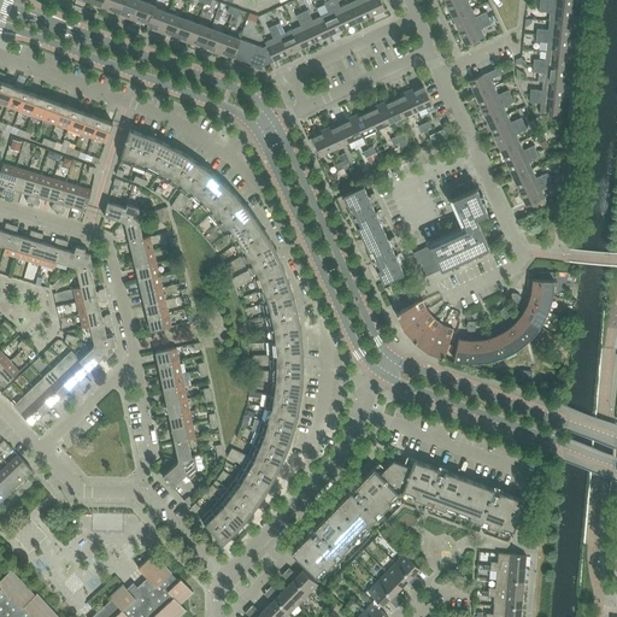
[(95,6),(105,10),(107,0),(92,0),(92,3),(97,5),(95,6)]
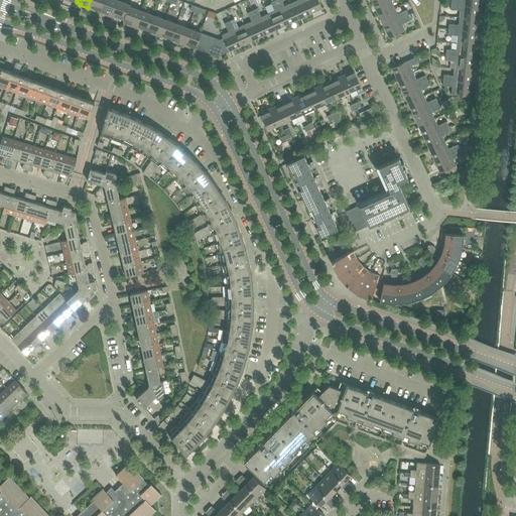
[(96,9),(100,11),(104,0),(90,0),(88,8),(95,11),(96,9)]
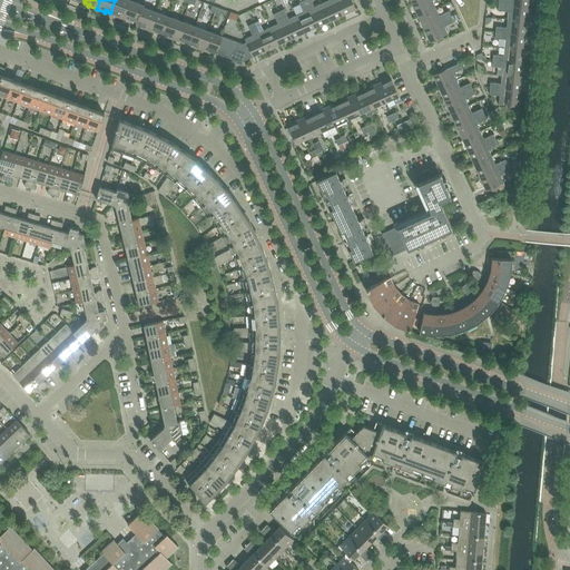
[(130,0),(129,0),(115,0),(110,12),(115,13),(115,16),(123,19),(130,0)]
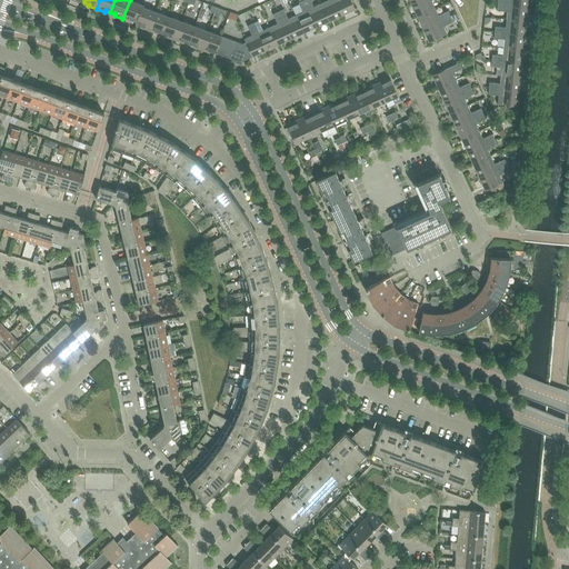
[(132,20),(136,21),(137,22),(142,7),(143,6),(130,0),(122,19),(131,22),(132,20)]
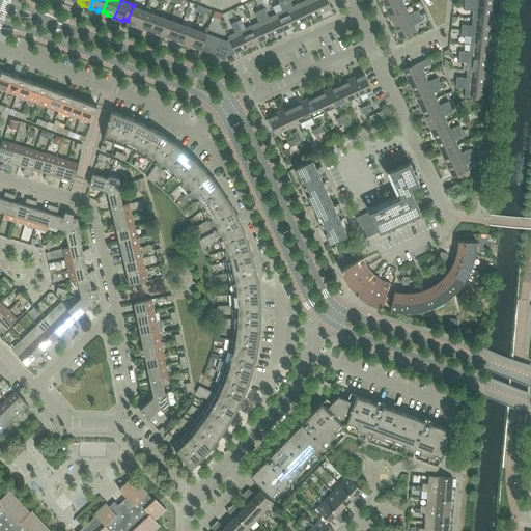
[(282,11),(276,15),(283,31),(296,25),(283,0),(282,0),(278,2),(282,11)]
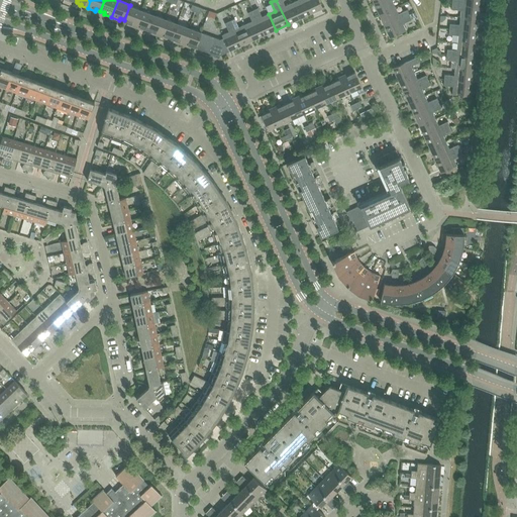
[(282,0),(276,0),(288,24),(299,19),(292,3),(285,6),(282,0)]
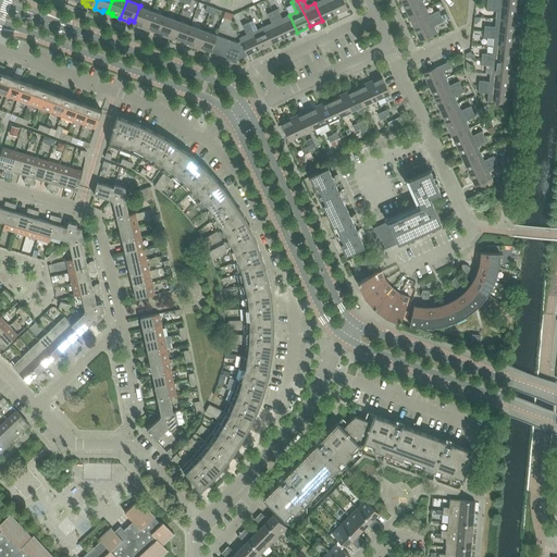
[(321,0),(314,3),(322,21),(335,15),(327,0),(321,0)]
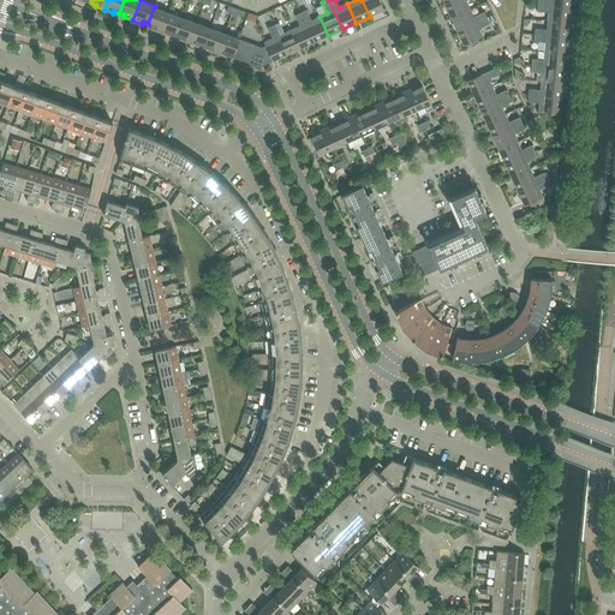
[(362,0),(370,17),(383,10),(378,0),(362,0)]
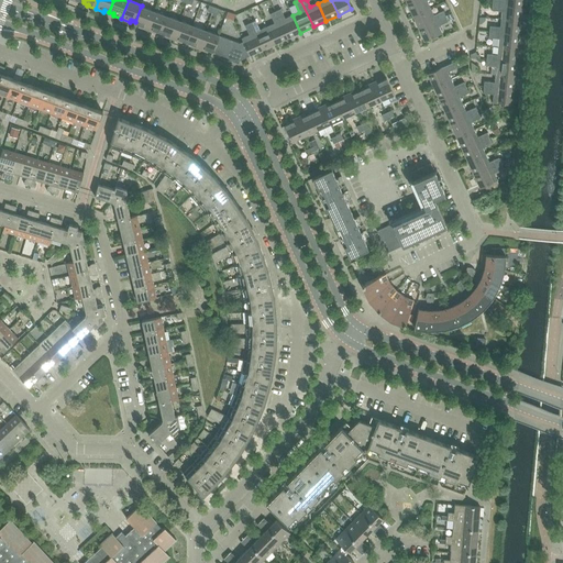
[(414,0),(407,3),(412,17),(430,8),(427,1),(428,0),(414,0)]
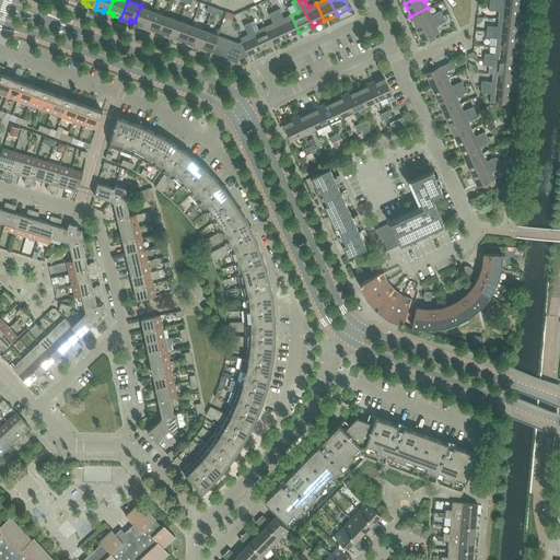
[(499,19),(517,21),(518,8),(489,4),(489,10),(499,11),(499,19)]
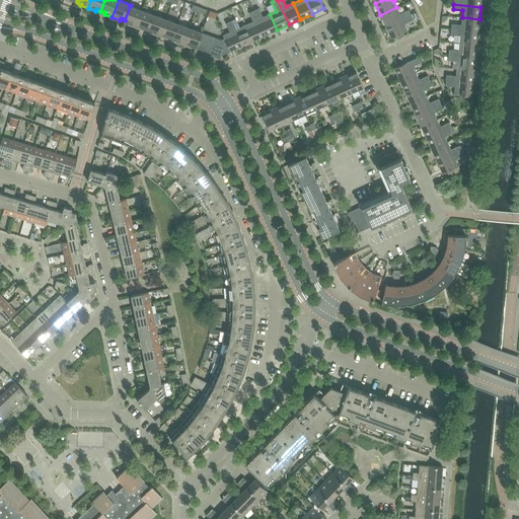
[(128,24),(135,27),(142,11),(130,6),(125,20),(124,19),(124,21),(128,23),(128,24)]
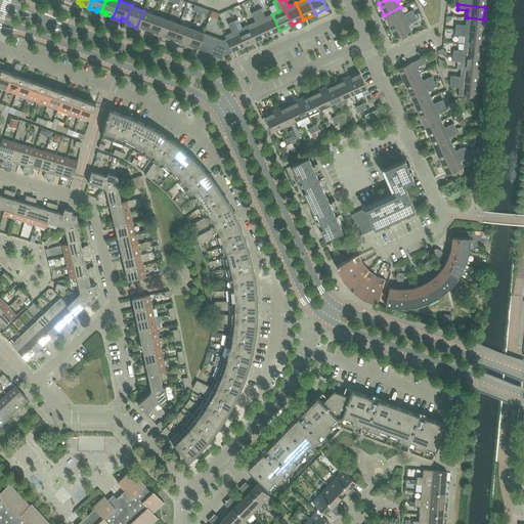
[(384,15),(390,27),(415,15),(412,10),(403,14),(400,7),(384,15)]
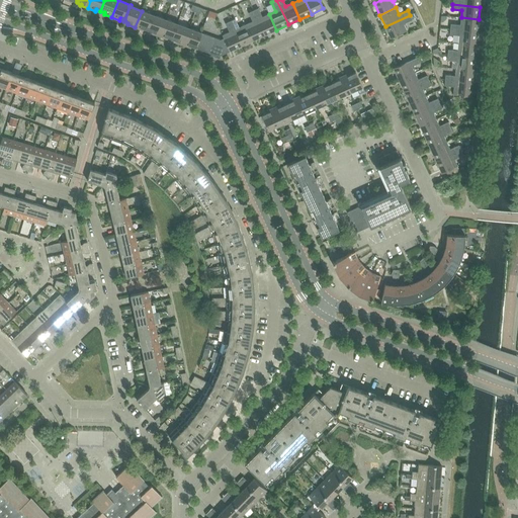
[(258,8),(253,10),(265,35),(276,30),(269,14),(262,17),(258,8)]
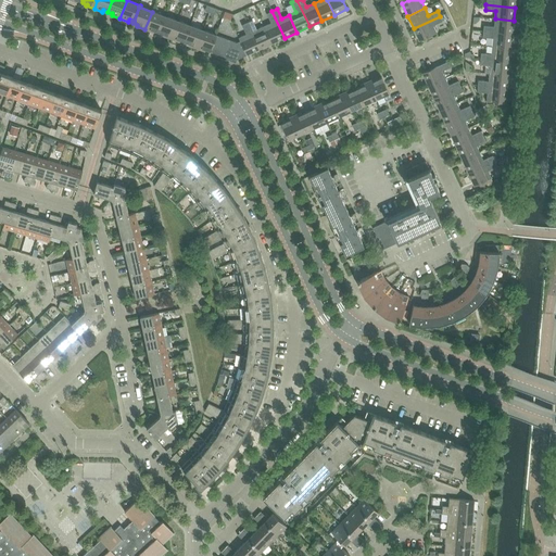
[(270,23),(264,26),(272,43),(285,38),(272,11),(266,14),(270,23)]
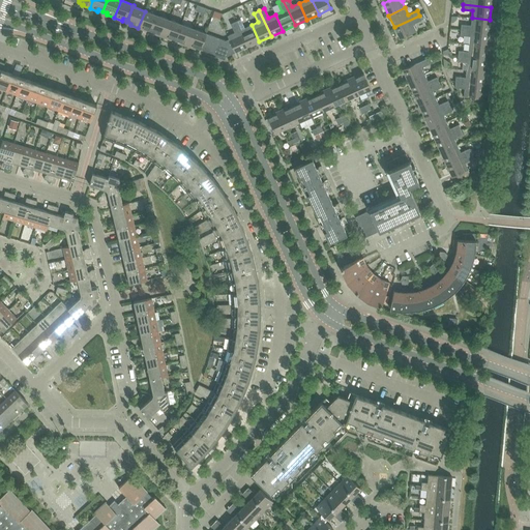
[(147,29),(151,31),(157,16),(145,11),(138,28),(146,31),(147,29)]
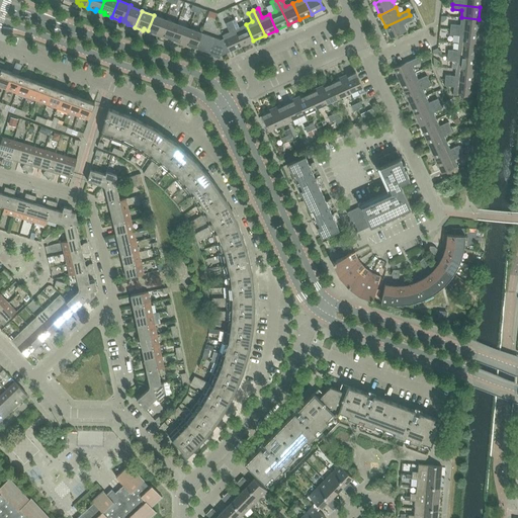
[(152,33),(159,36),(165,19),(154,15),(148,30),(152,32),(152,33)]
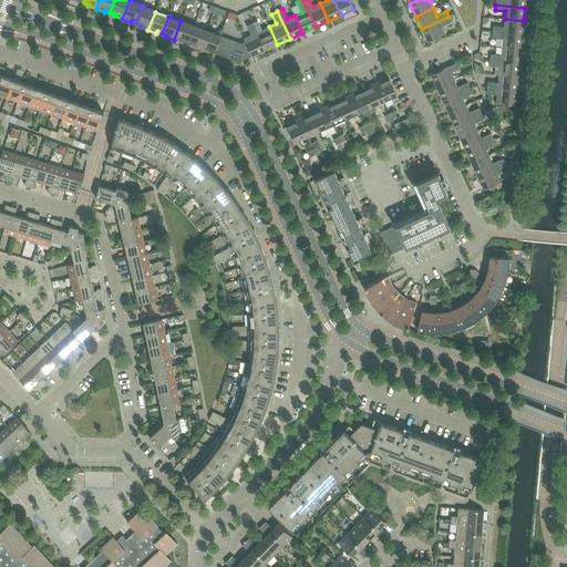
[(449,17),(422,29),(428,42),(445,33),(442,27),(451,22),(449,17)]
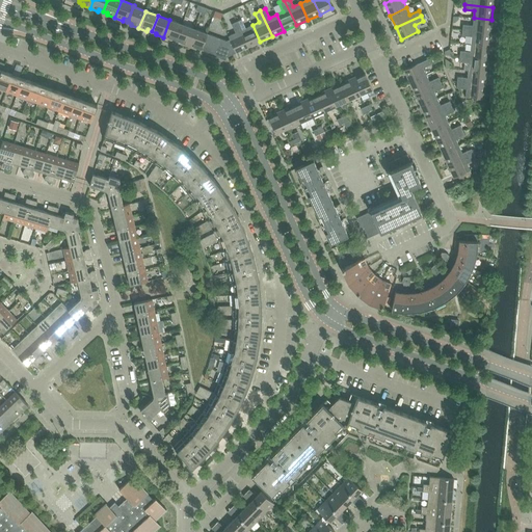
[(491,20),(474,18),(473,26),(462,25),(462,30),(490,33),(491,20)]
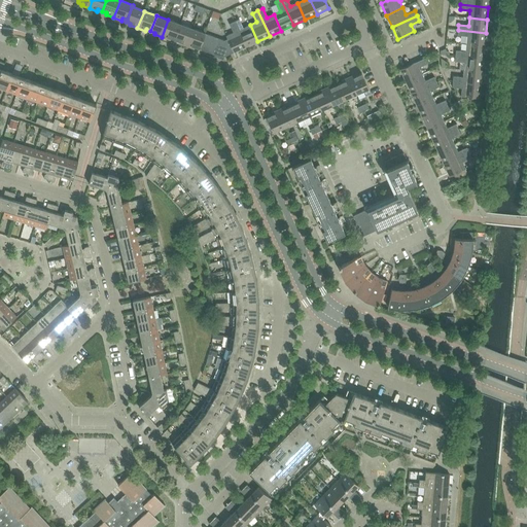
[(170,38),(175,40),(180,25),(168,20),(162,37),(170,40),(170,38)]
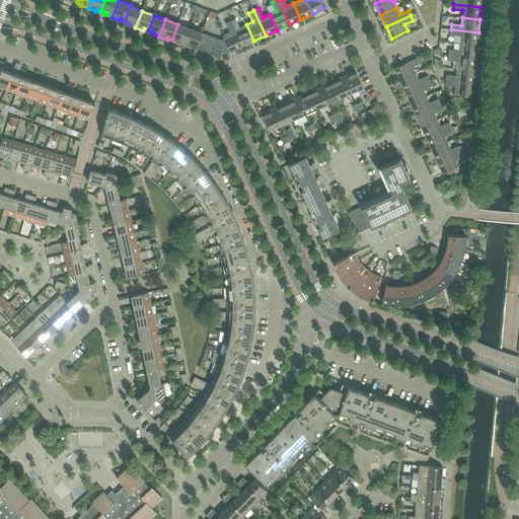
[(235,19),(230,21),(242,47),(253,41),(246,24),(239,27),(235,19)]
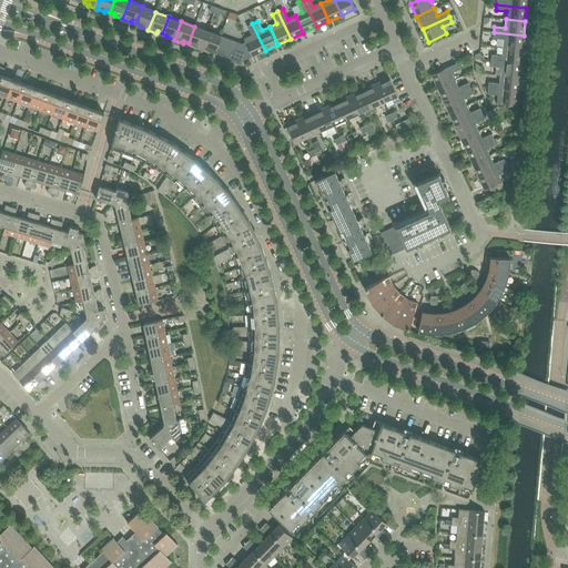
[(243,39),(245,42),(252,57),(265,51),(252,23),(246,26),(251,36),(243,39)]
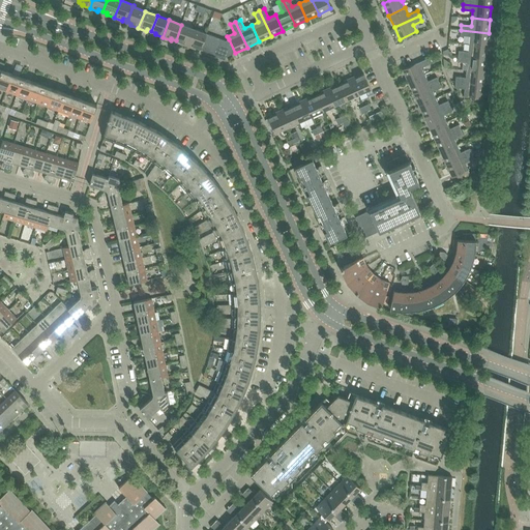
[(179,43),(187,47),(194,29),(181,25),(176,40),(180,41),(179,43)]
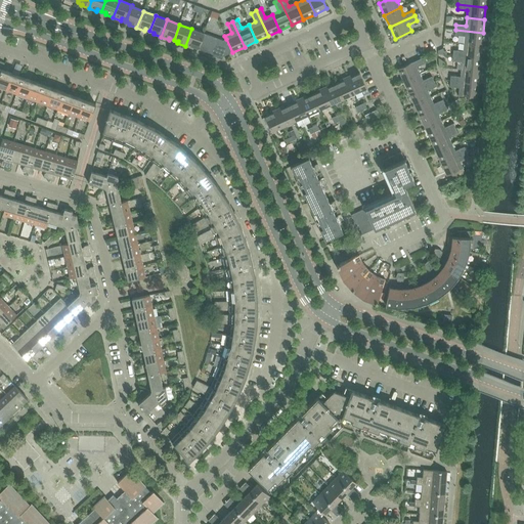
[(193,47),(198,48),(204,33),(191,29),(185,46),(192,48),(193,47)]
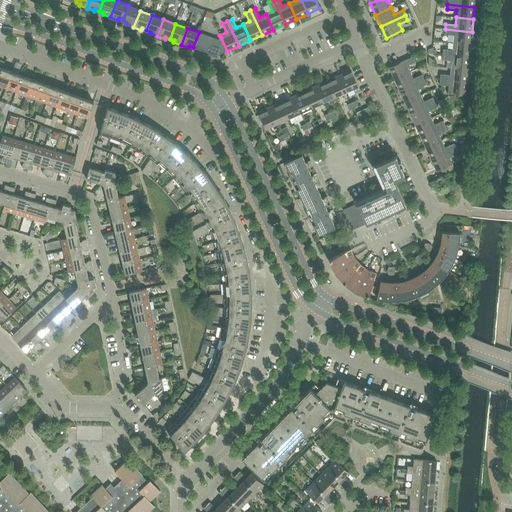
[(454,35),(453,43),(470,44),(472,32),(445,29),(444,34),(454,35)]
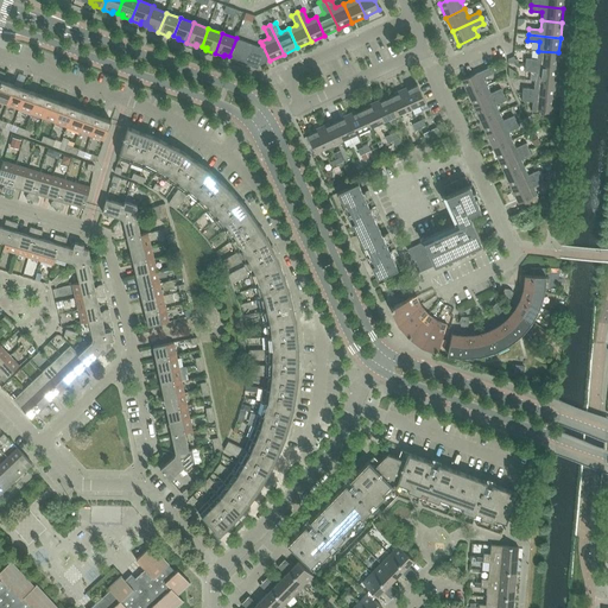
[(236,38),(229,56),(248,63),(248,65),(258,69),(259,65),(270,61),(263,45),(259,46),(236,38)]
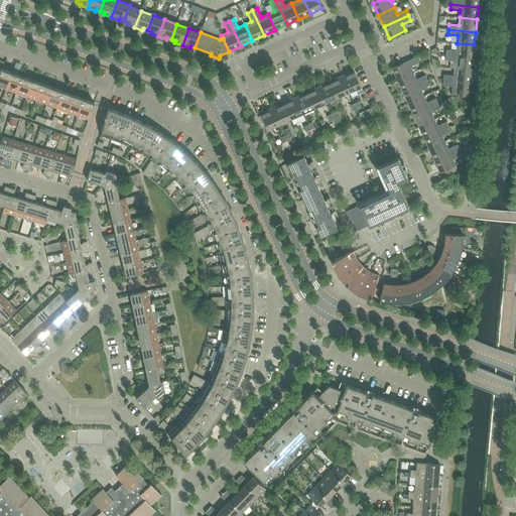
[(446,49),(445,54),(473,57),(474,44),(457,43),(456,50),(446,49)]
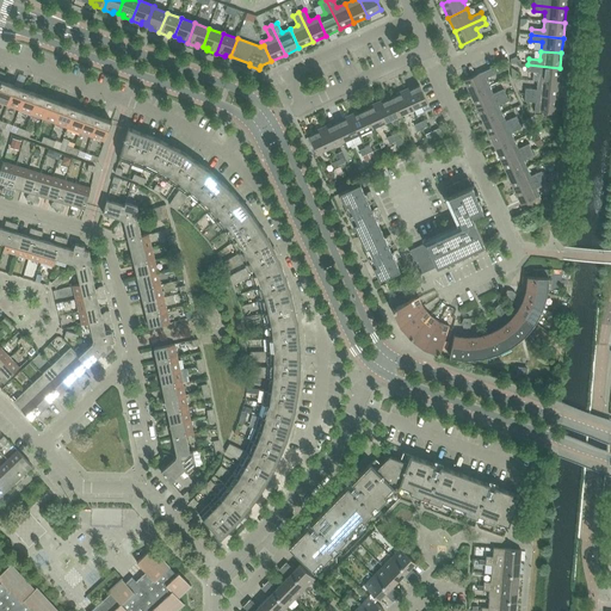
[(538,73),(537,81),(559,84),(560,68),(528,65),(528,72),(538,73)]
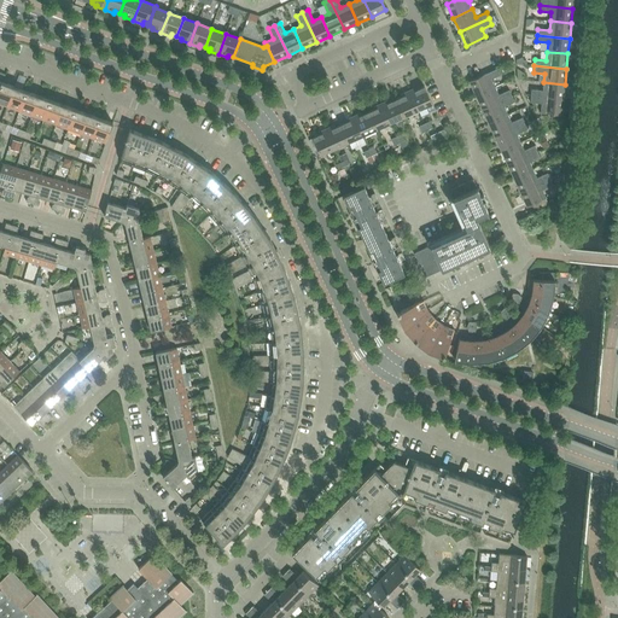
[(470,81),(476,95),(495,87),(491,79),(502,74),(499,68),(470,81)]
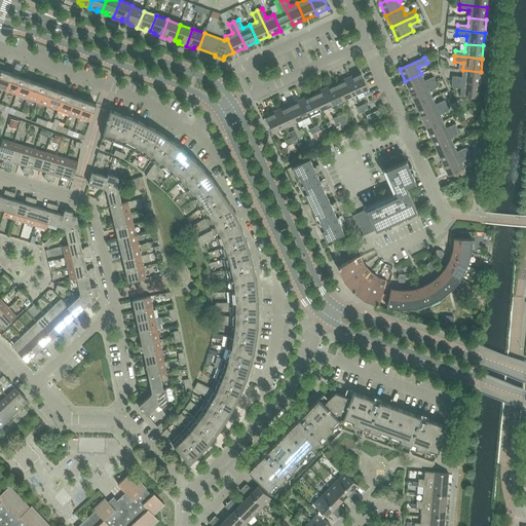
[(12,74),(2,70),(0,74),(0,88),(6,90),(12,74)]
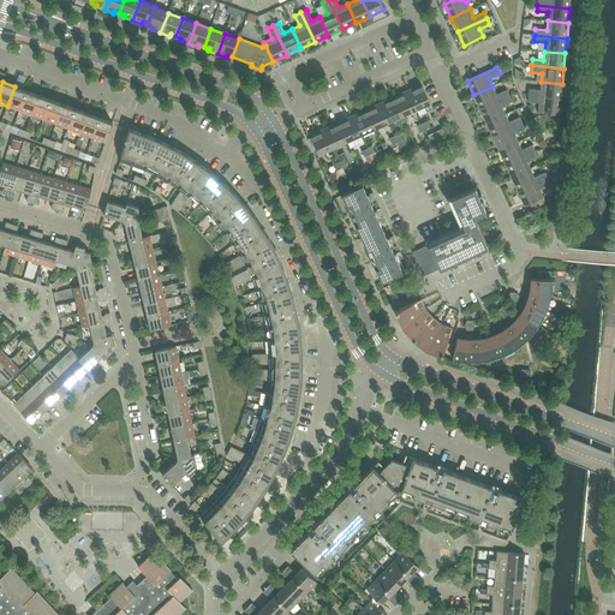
[(529,89),(529,95),(561,99),(562,84),(541,82),(541,90),(529,89)]
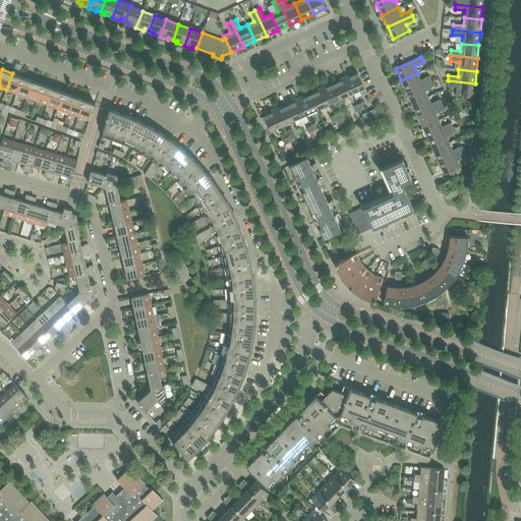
[(352,73),(345,76),(352,93),(364,88),(357,72),(353,74),(352,73)]
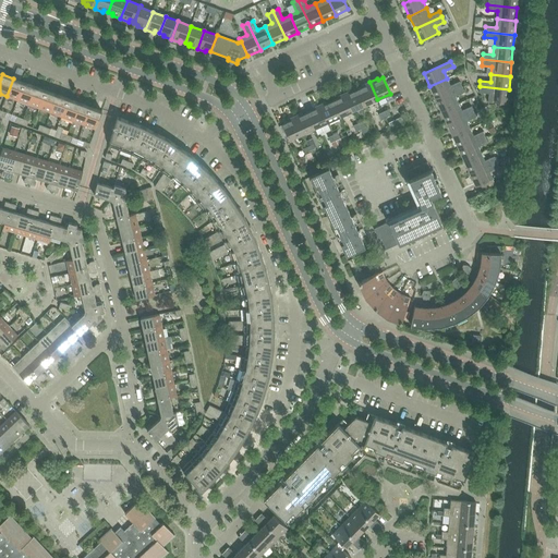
[(24,83),(13,79),(7,96),(17,100),(24,83)]
